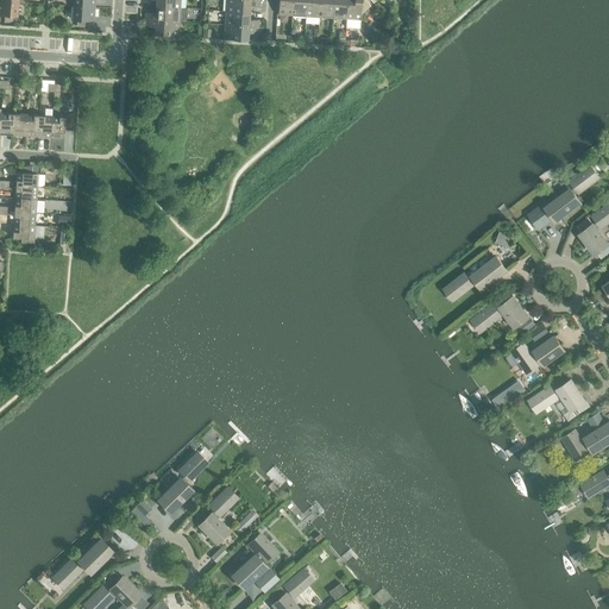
[(225,0),(225,11),(249,12),(250,6),(259,6),(259,0),(225,0)]
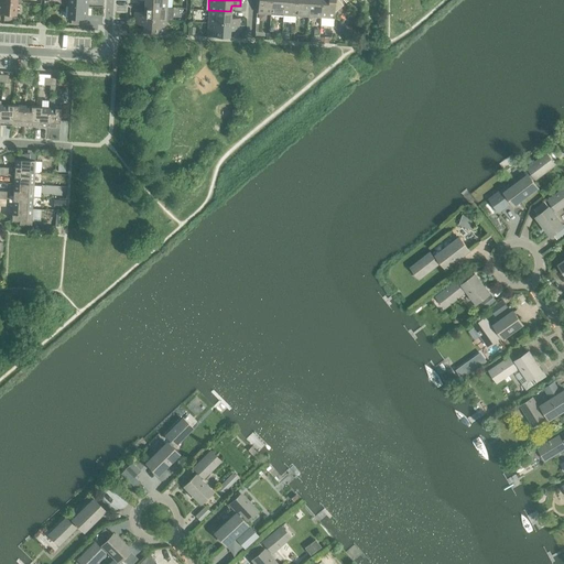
[(258,0),(257,13),(270,14),(271,0),(258,0)]
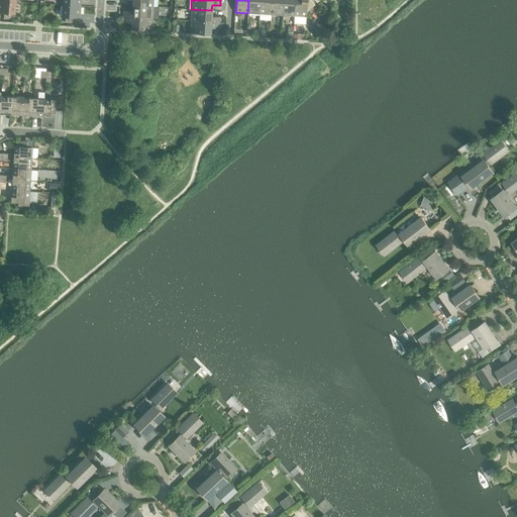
[(248,0),(247,13),(260,14),(260,0),(248,0)]
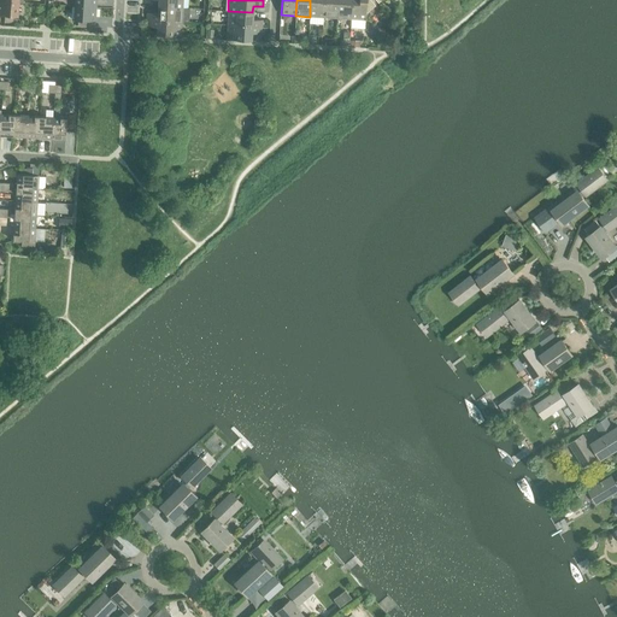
[(310,0),(310,17),(323,17),(323,0),(310,0)]
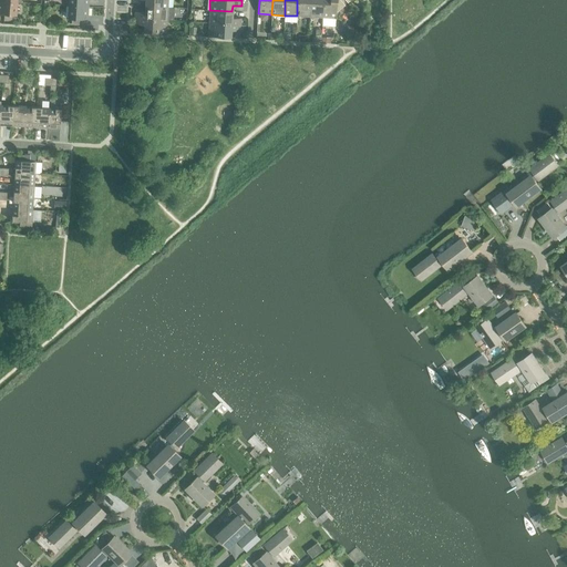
[(297,0),(297,16),(309,17),(310,0),(297,0)]
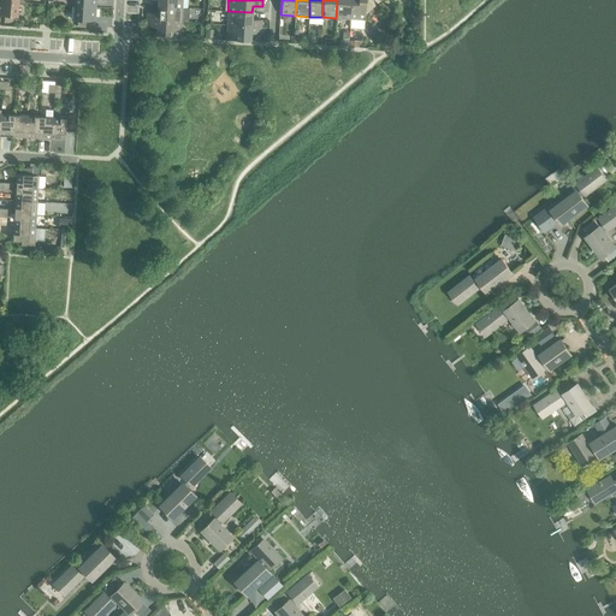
[(337,0),(336,18),(350,19),(350,0),(337,0)]
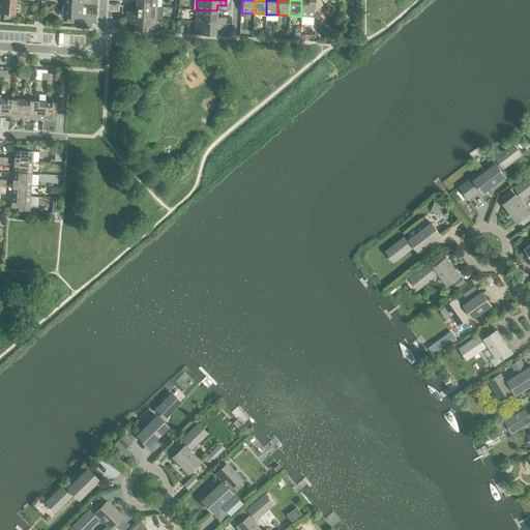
[(301,0),(301,17),(314,18),(314,12),(322,4),(318,0),(301,0)]
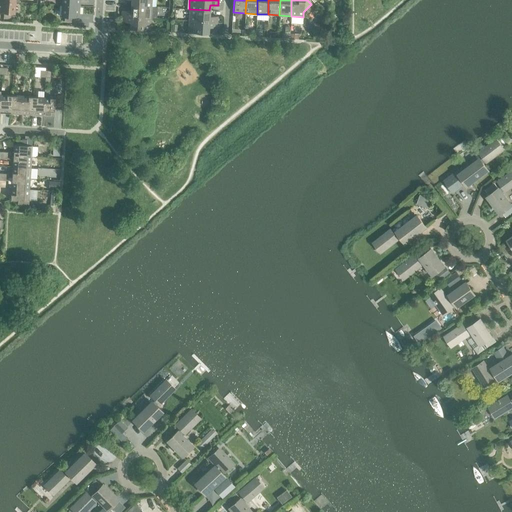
[(15,2),(0,1),(0,12),(3,13),(3,18),(10,18),(10,13),(14,13),(15,2)]
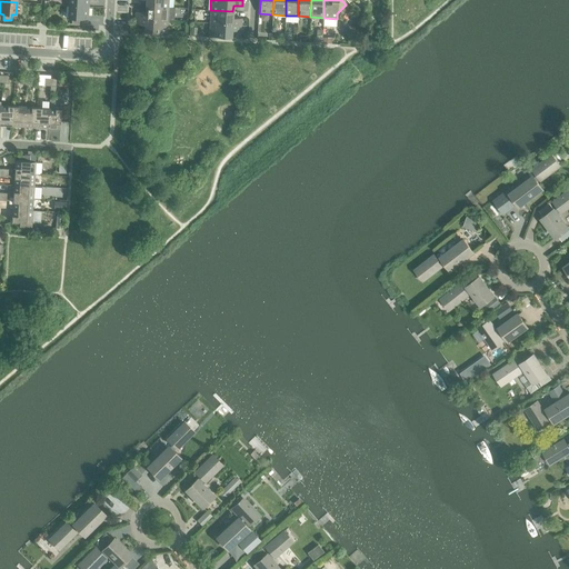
[(88,7),(68,6),(68,18),(71,19),(71,25),(79,25),(79,19),(87,20),(88,7)]
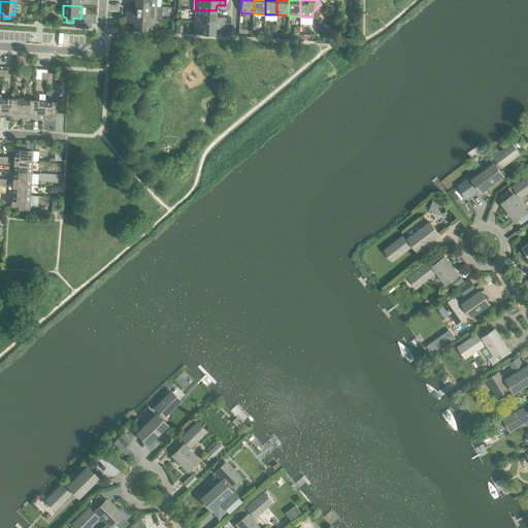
[(126,11),(126,17),(155,19),(156,7),(135,5),(134,11),(126,11)]
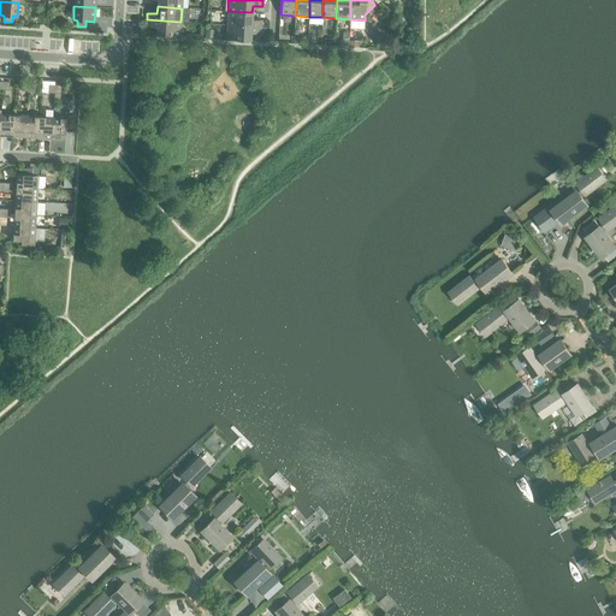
[(227,11),(226,25),(261,27),(261,21),(252,19),(252,12),(227,11)]
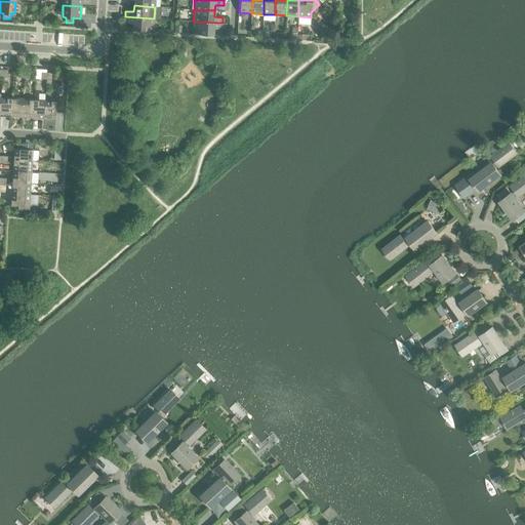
[(154,18),(125,16),(124,23),(133,23),(132,30),(153,31),(154,18)]
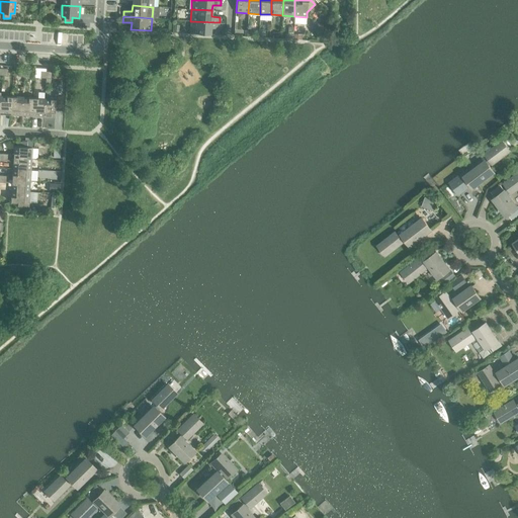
[(220,22),(190,21),(190,32),(210,34),(210,27),(219,28),(220,22)]
